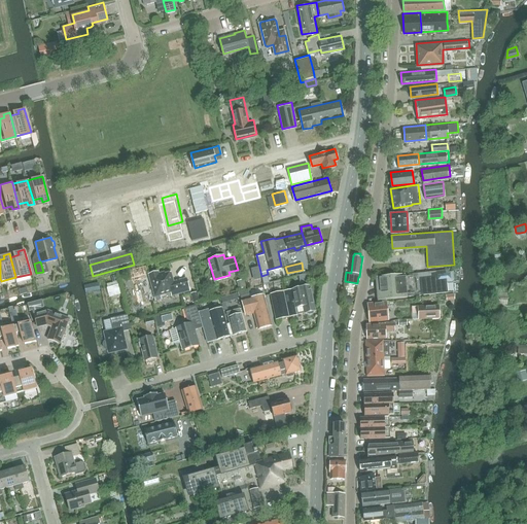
[(448,291),(446,269),(405,273),(376,276),(378,299),(407,295),(448,291)]
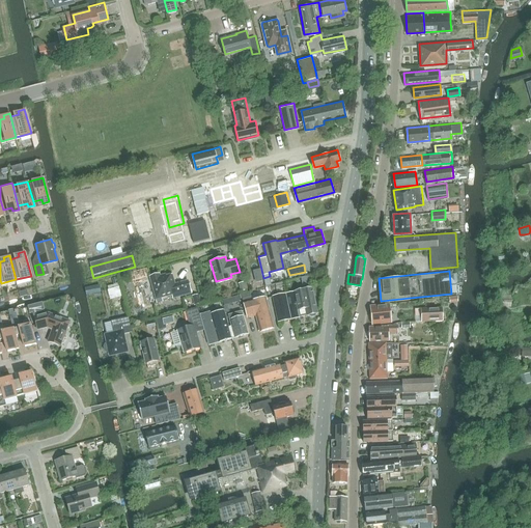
[(160,274),(160,272),(149,275),(157,301),(162,299),(161,296),(175,292),(176,295),(172,296),(173,296),(191,290),(188,278),(175,282),(172,272),(166,274),(166,272),(160,274)]
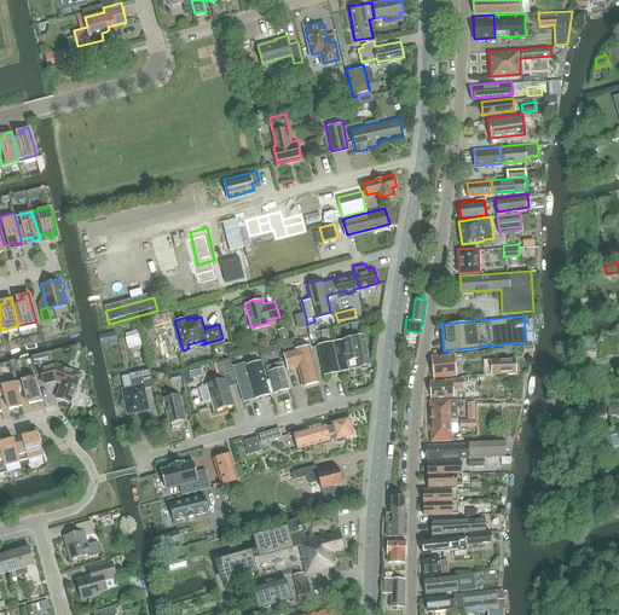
[(364,334),(318,343),(324,372),(340,369),(348,367),(360,365),(363,366),(366,366),(369,363),(370,363),(364,334)]
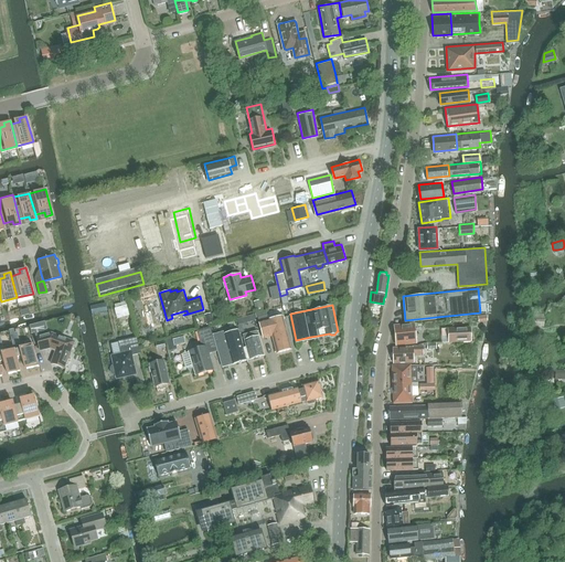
[(206,322),(213,320),(211,310),(203,313),(206,322)]
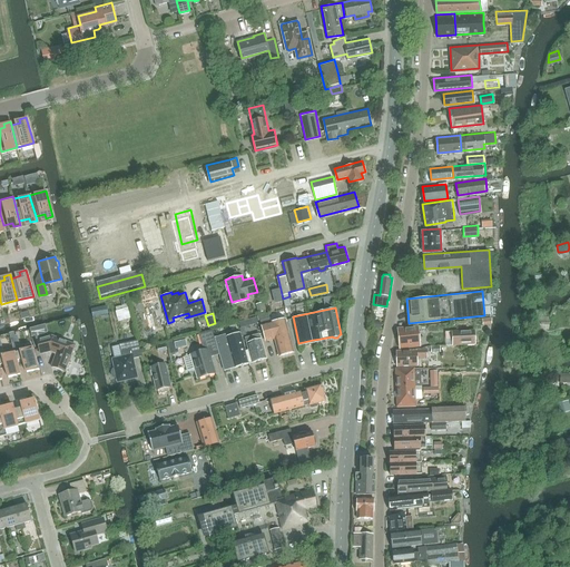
[(536,314),(536,328),(548,328),(548,314),(536,314)]
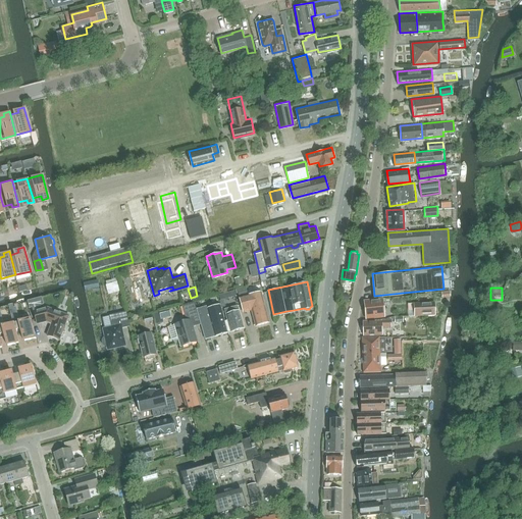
[(248,294),(247,290),(238,292),(243,310),(251,308),(256,324),(269,320),(261,291),(248,294)]
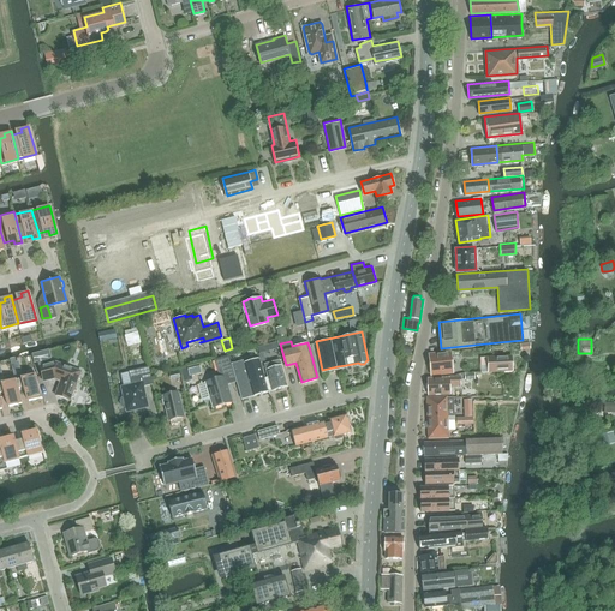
[(34,360),(37,360),(47,357),(51,357),(48,347),(31,352),(34,360)]
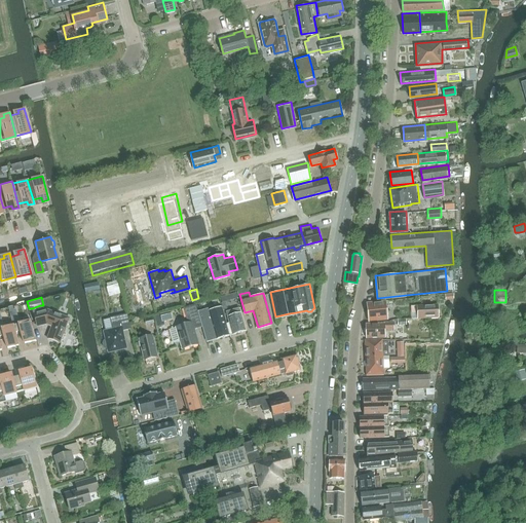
[(369,320),(387,318),(385,300),(367,301),(369,320)]
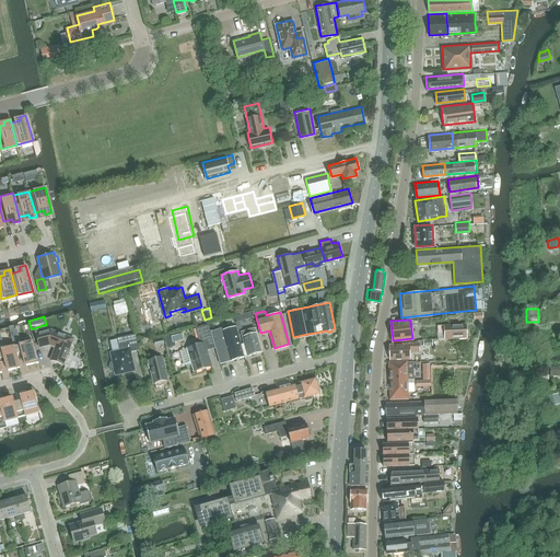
[(187,347),(179,349),(184,361),(190,360),(194,370),(211,364),(207,348),(216,346),(211,329),(208,321),(195,325),(198,336),(199,343),(187,346),(187,347)]
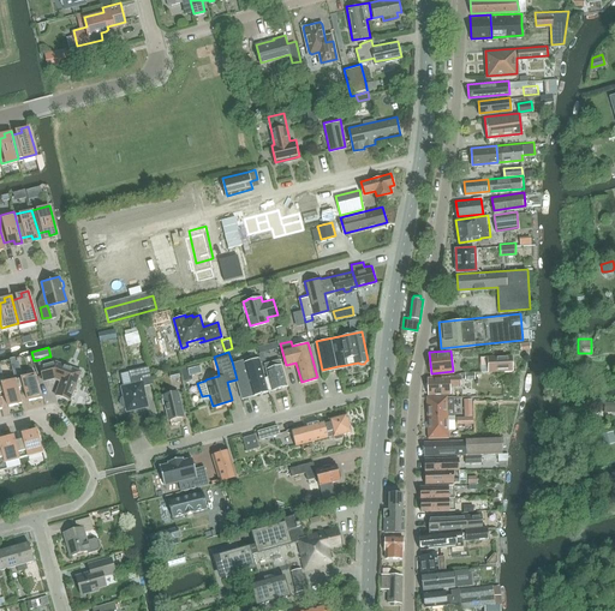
[(489,370),(513,369),(512,354),(488,355),(489,370)]
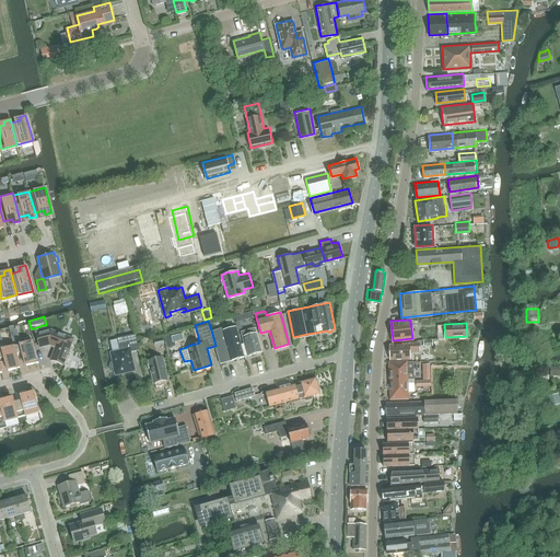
[(244,355),(241,343),(236,325),(222,329),(221,326),(211,329),(216,346),(220,362),(244,355)]
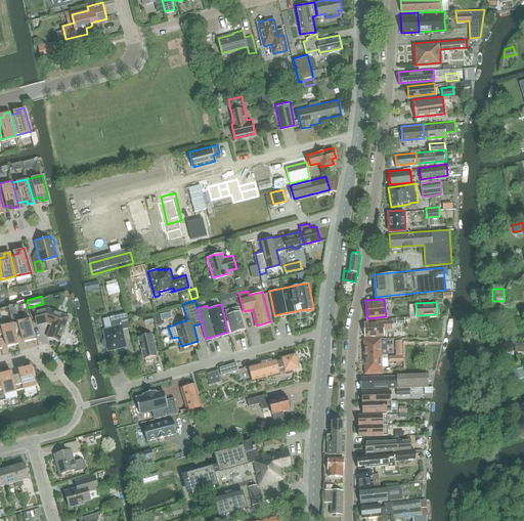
[(225,320),(228,332),(245,328),(238,305),(225,309),(228,319),(225,320)]
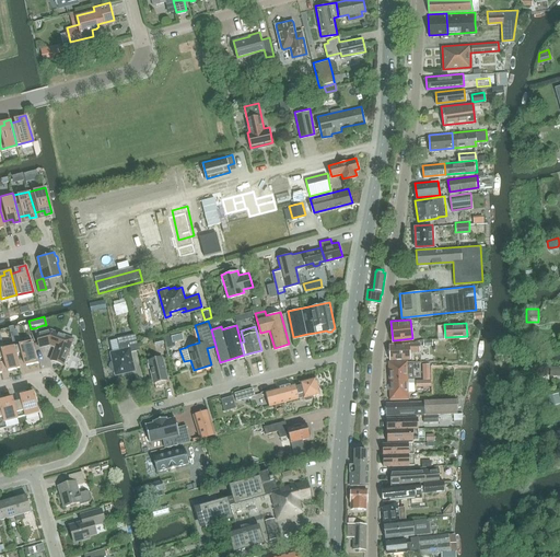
[(67,354),(73,336),(50,327),(36,332),(39,346),(49,343),(55,345),(50,358),(63,363),(65,361),(67,360),(68,356),(67,354)]
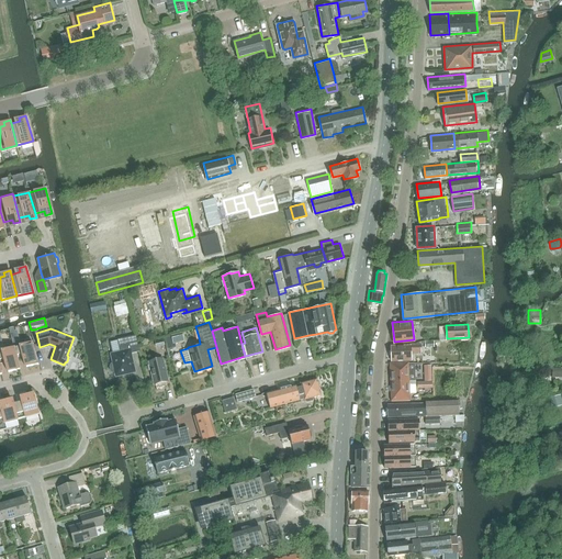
[(181,332),(173,334),(175,341),(183,338),(181,332)]
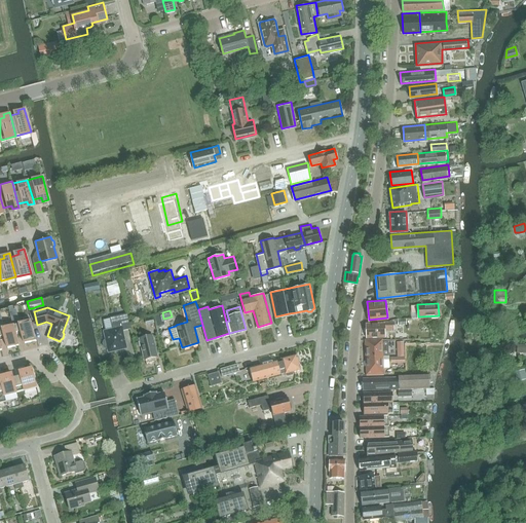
[(108,350),(126,346),(122,329),(130,327),(127,311),(110,315),(113,328),(104,330),(106,337),(104,339),(103,340),(103,342),(103,344),(104,345),(106,347),(108,347),(108,350)]
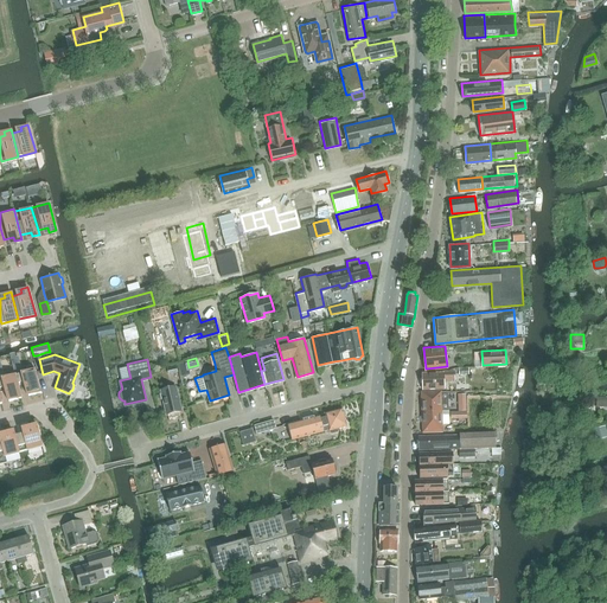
[(176,361),(166,364),(168,372),(178,370),(176,361)]
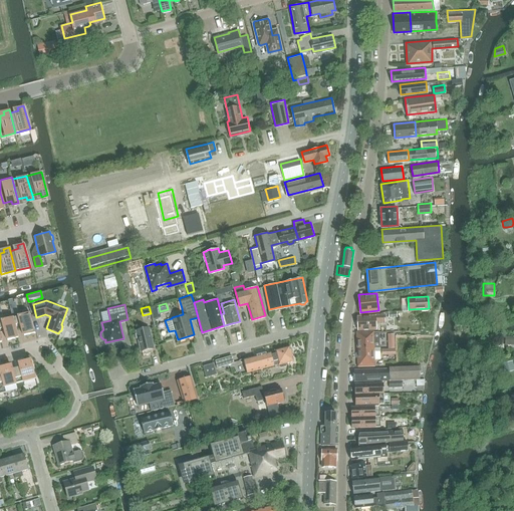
[(11,311),(15,323),(20,322),(24,334),(34,331),(28,309),(19,311),(18,309),(11,311)]
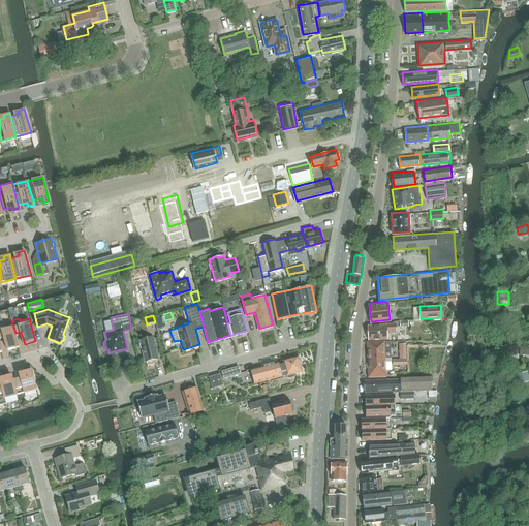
[(19,345),(16,333),(11,320),(12,326),(4,328),(1,323),(0,323),(0,337),(4,336),(7,348),(19,345)]
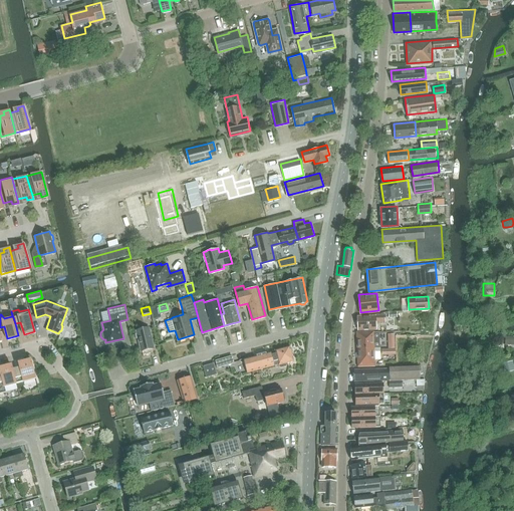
[(357,328),(376,328),(375,320),(384,320),(384,315),(387,315),(387,313),(375,313),(375,314),(357,315),(357,328)]
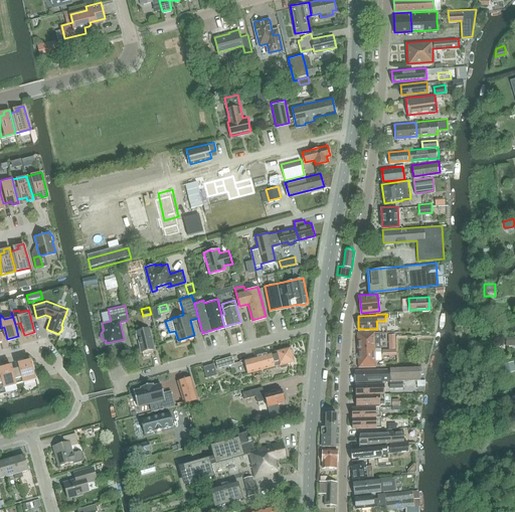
[(141,350),(154,347),(149,326),(136,329),(137,332),(135,333),(136,337),(138,338),(141,350)]
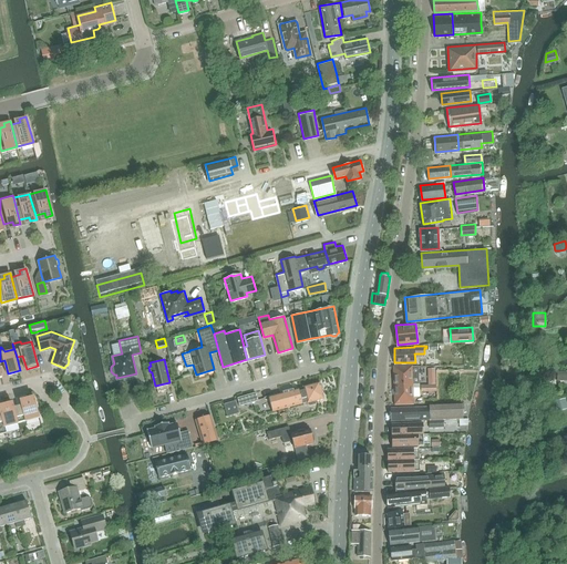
[(419,369),(412,369),(412,365),(393,365),(394,383),(419,382),(419,369)]
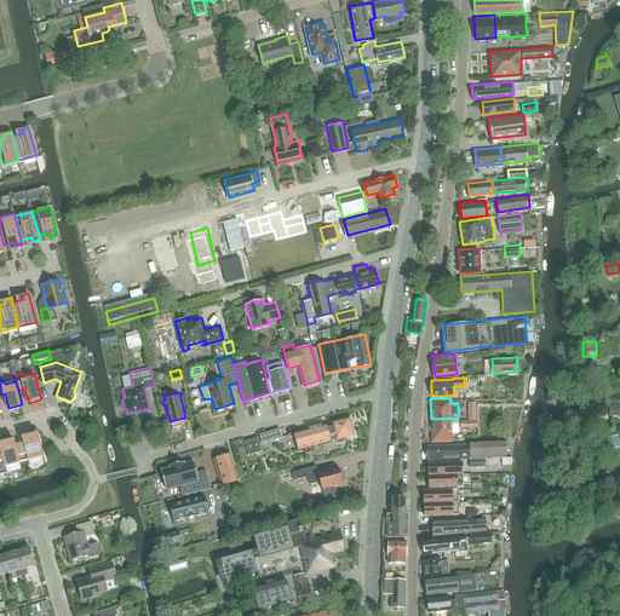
[(349,415),(326,422),(293,431),(298,447),(331,438),(329,433),(334,432),(336,438),(338,441),(344,438),(345,436),(354,433),(349,415)]
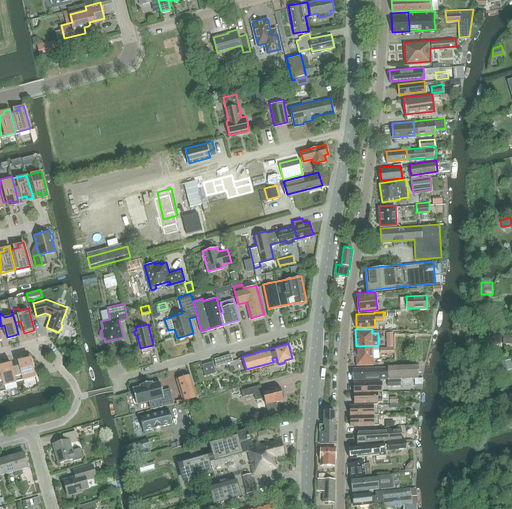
[(378,345),(356,346),(356,363),(373,363),(373,355),(379,354),(378,345)]
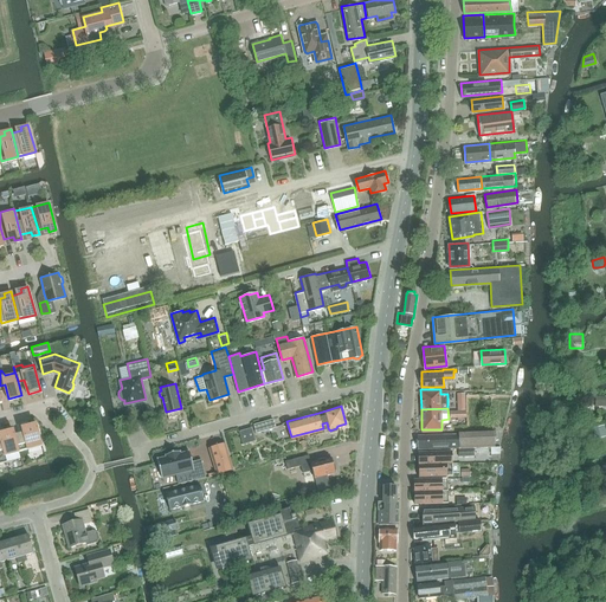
[(274,418),(253,424),(256,432),(276,426),(274,418)]
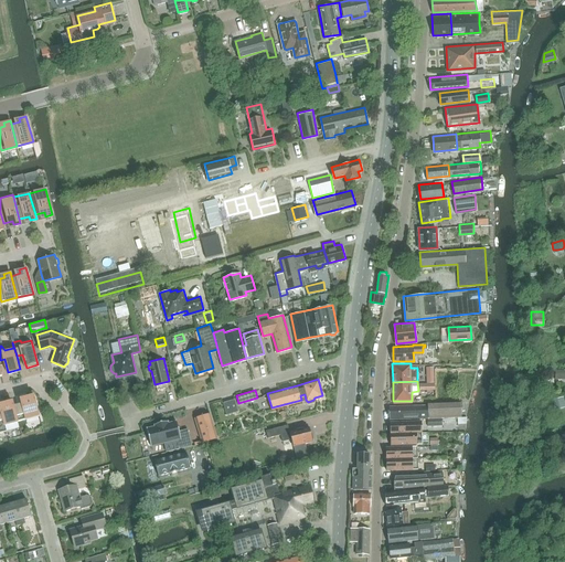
[(14,405),(18,420),(25,417),(39,414),(34,395),(20,399),(21,403),(14,405)]
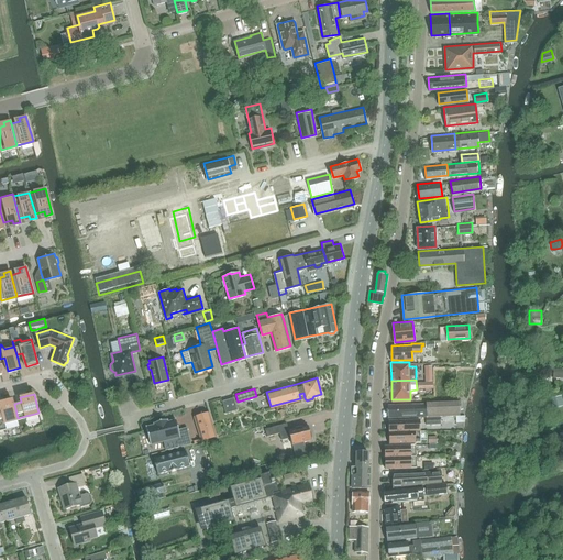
[(550,396),(550,398),(552,406),(562,403),(561,394),(550,396)]
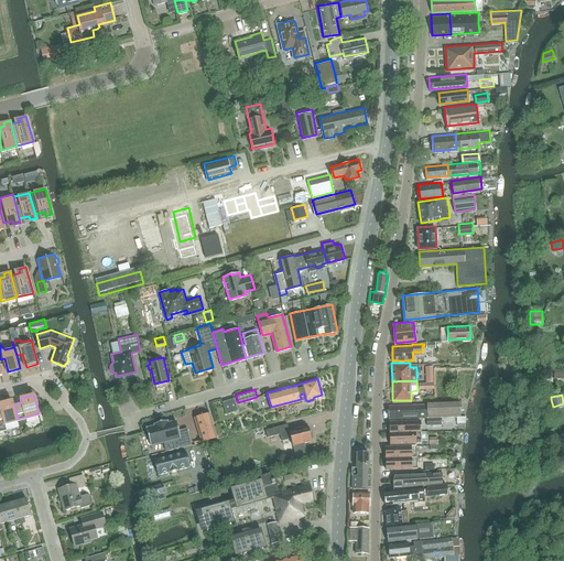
[(227,411),(238,408),(235,397),(224,400),(227,411)]
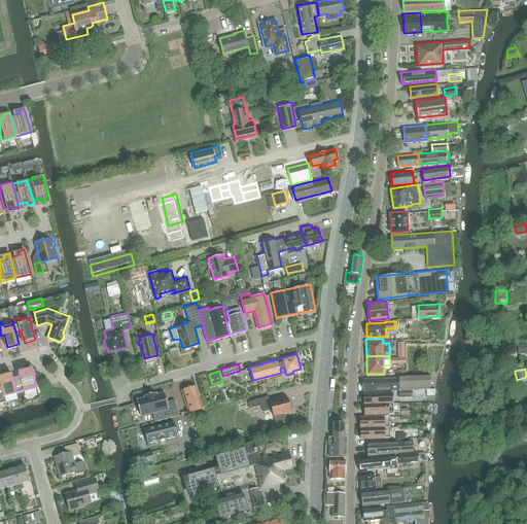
[(430,383),(429,373),(398,374),(398,377),(363,378),(363,389),(397,389),(430,388),(430,387),(434,386),(434,383),(430,383)]
